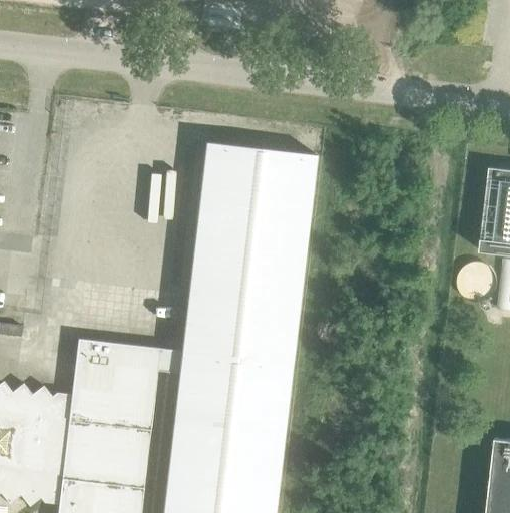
[(0,493),(1,492),(11,504),(22,496),(31,507),(45,496),(62,498),(60,512),(142,512),(159,367),(181,369),(164,512),(276,512),(318,154),(207,141),(183,352),(161,349),(80,340),(73,402),(56,400),(45,386),(34,395),(25,384),(13,394),(5,384),(0,387),(0,493)]
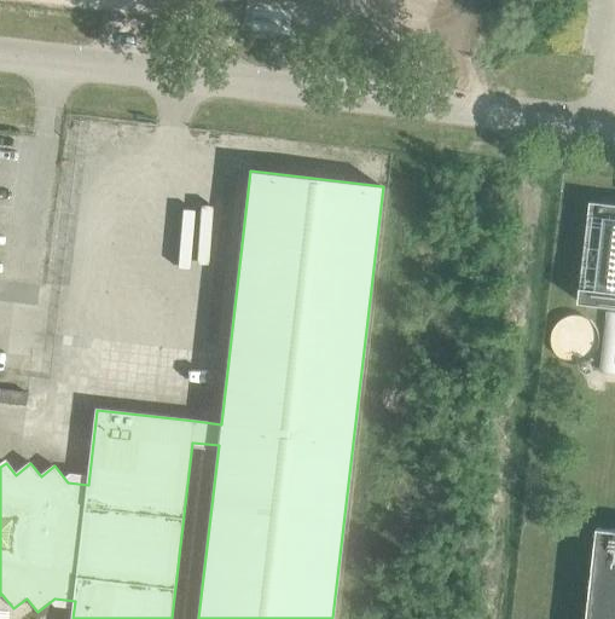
[(614,203),(593,202),(581,302),(614,306),(614,203)]
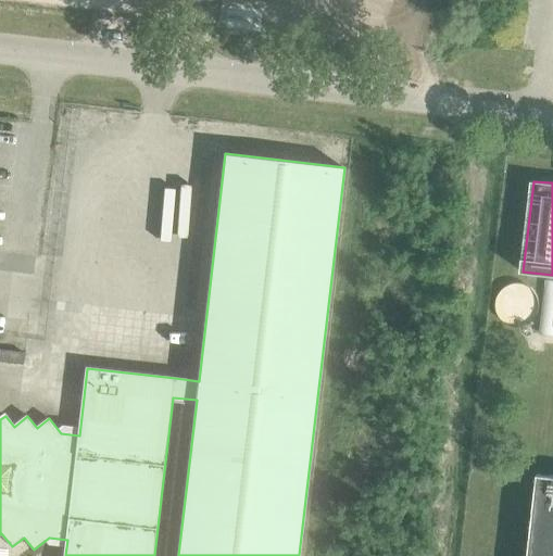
[(542,333),(552,335),(552,280),(549,279),(542,333)]
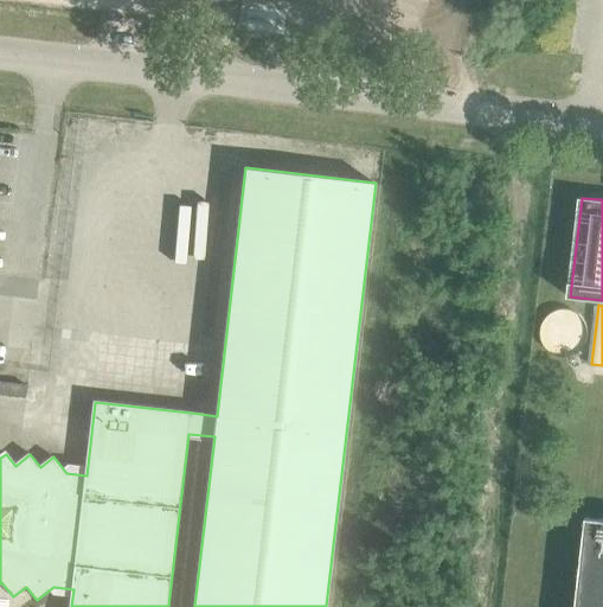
[(0,395),(27,398),(29,387),(0,382),(0,395)]
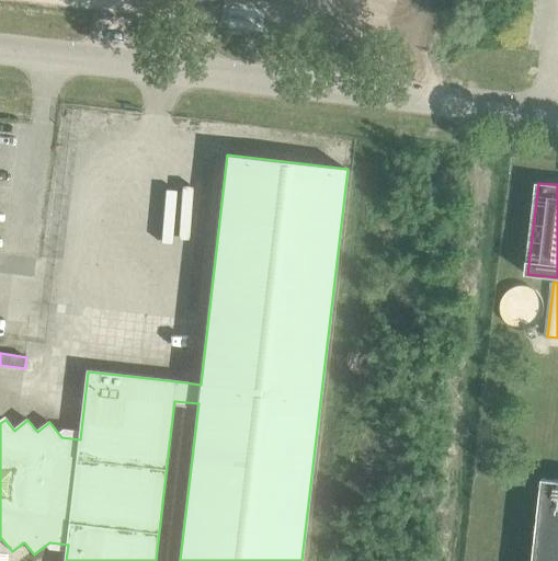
[(557,480),(545,478),(535,560),(557,560),(557,480)]
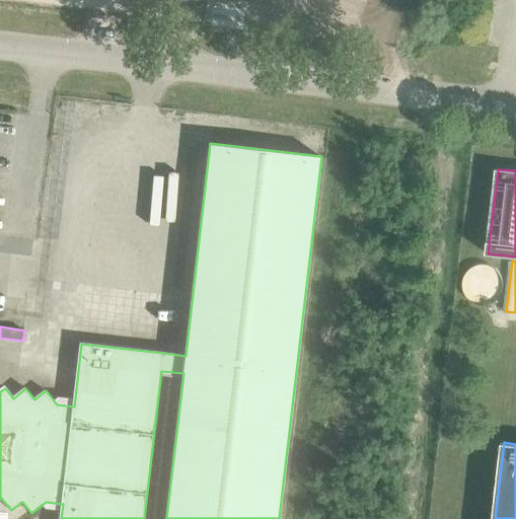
All buildings are outlined.
